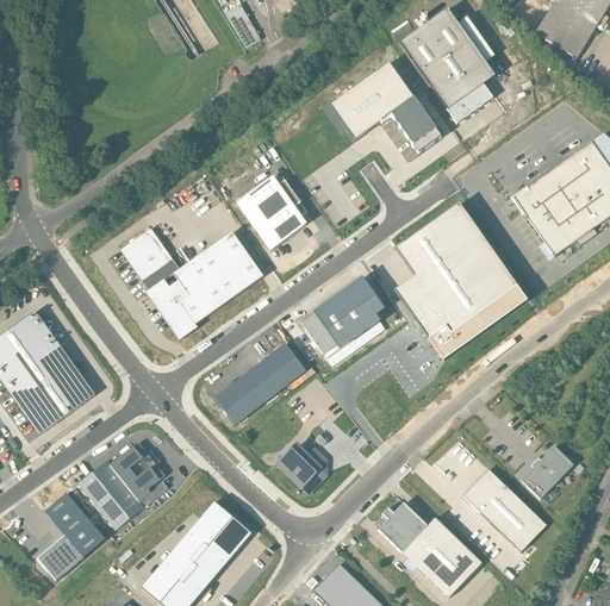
[(222,10),(246,48),(263,37),(242,0),(238,0),(222,10)]
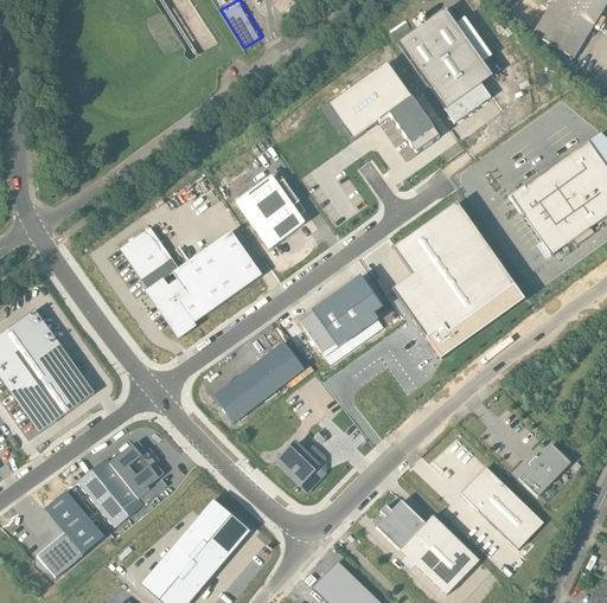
[(550,0),(529,34),(570,59),(606,0),(550,0)]
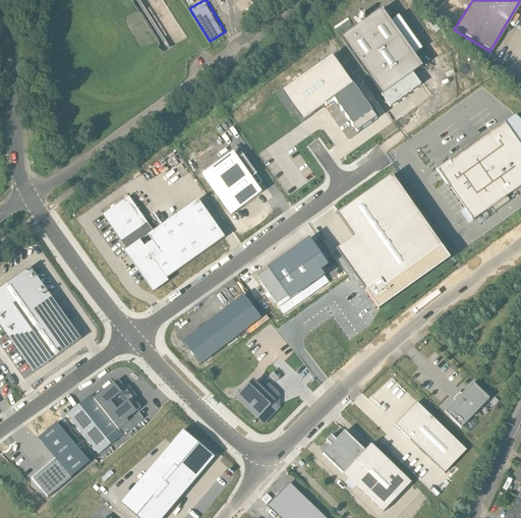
[(382,7),(341,36),(382,93),(412,71),(422,64),(382,7)]
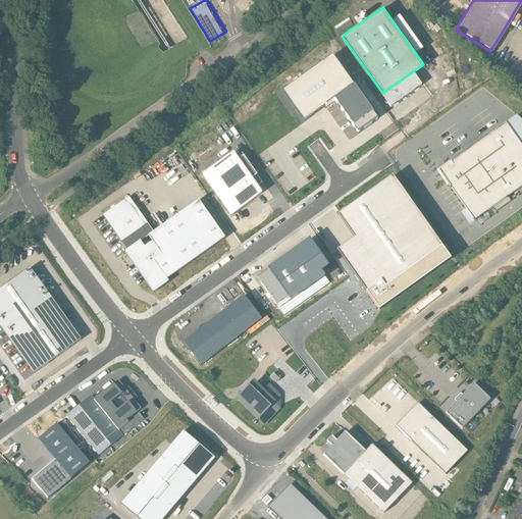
[(378,116),(332,53),(282,89),(304,119),(326,103),(326,104),(334,98),(358,131),(378,116)]
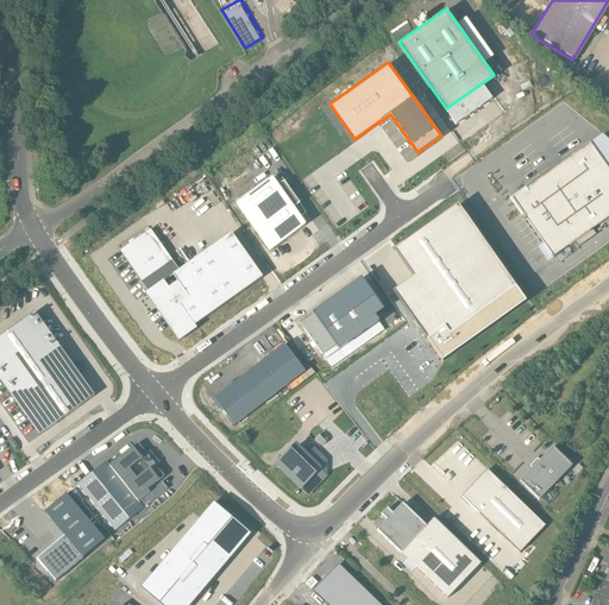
[(482,83),(446,108),(456,123),(491,96),(482,83)]
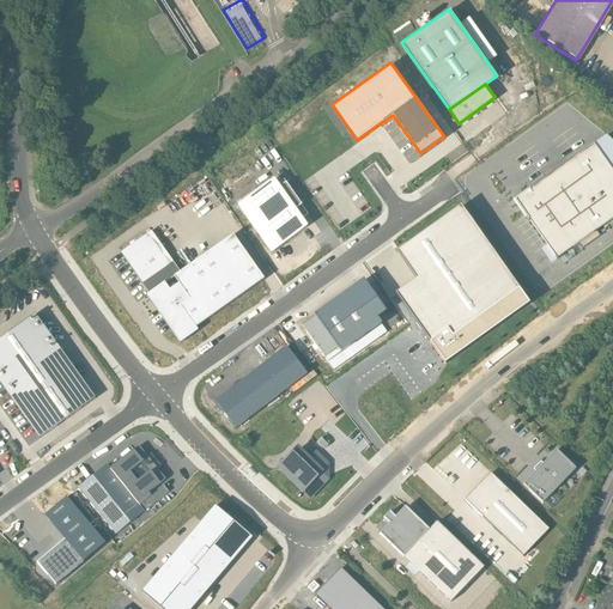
[(529,187),(514,198),(528,218),(529,217),(547,242),(541,247),(551,260),(580,241),(582,245),(600,232),(596,227),(612,215),(612,138),(606,133),(530,187),(529,187)]
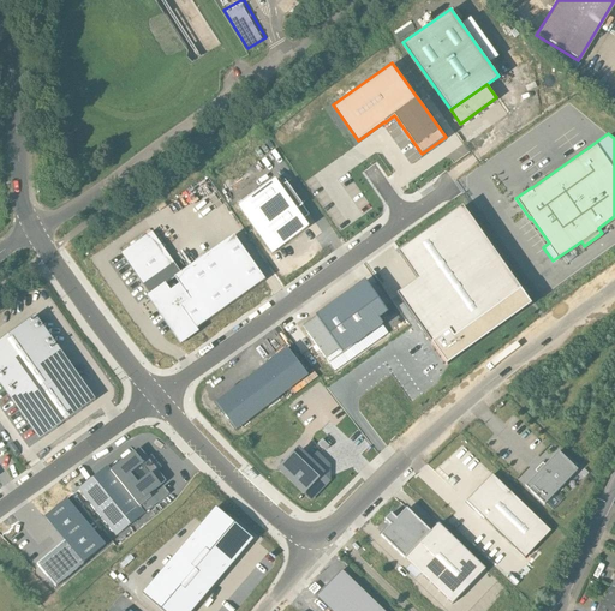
[(274,178),(239,203),(273,250),(308,225),(303,217),(280,185),(274,178)]
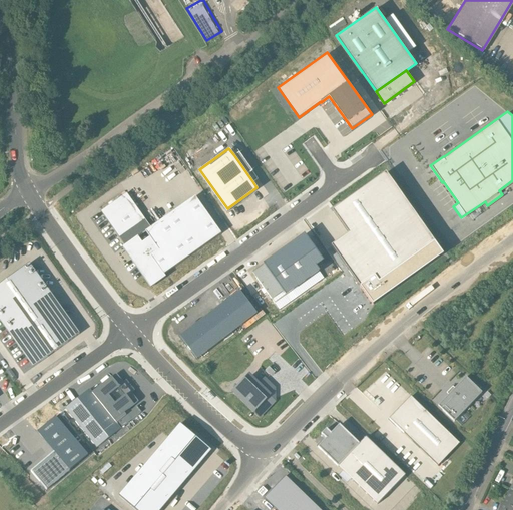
[(239,150),(233,154),(252,181),(258,176),(239,150)]
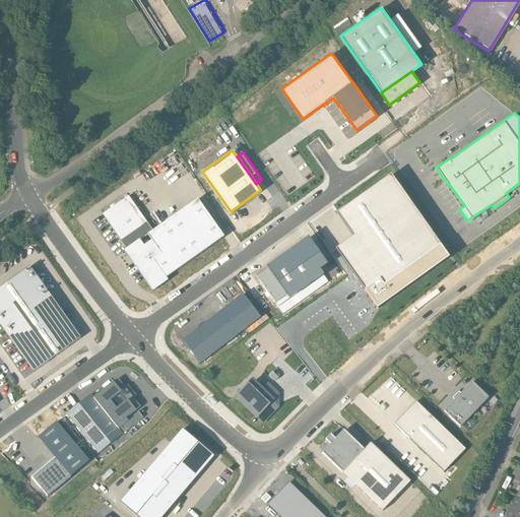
[(337,211),(352,235),(336,247),(379,305),(451,255),(391,173),(337,211)]
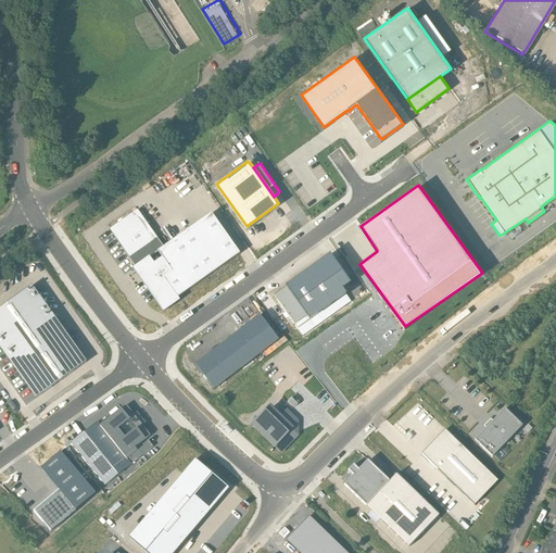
[(136,264),(164,244),(137,208),(110,227),(136,264)]
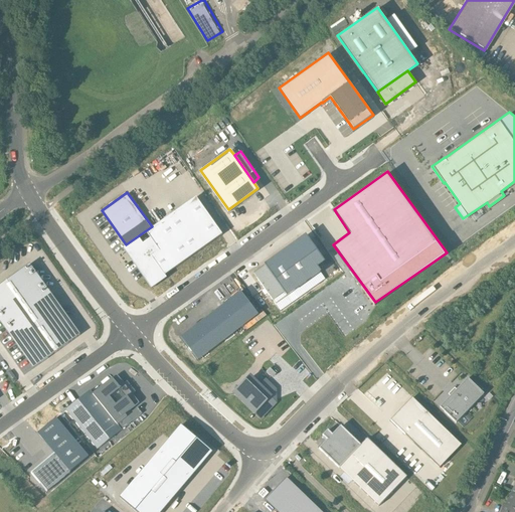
[(222,232),(196,195),(152,226),(126,244),(123,246),(151,287),(167,276),(165,273),(222,232)]
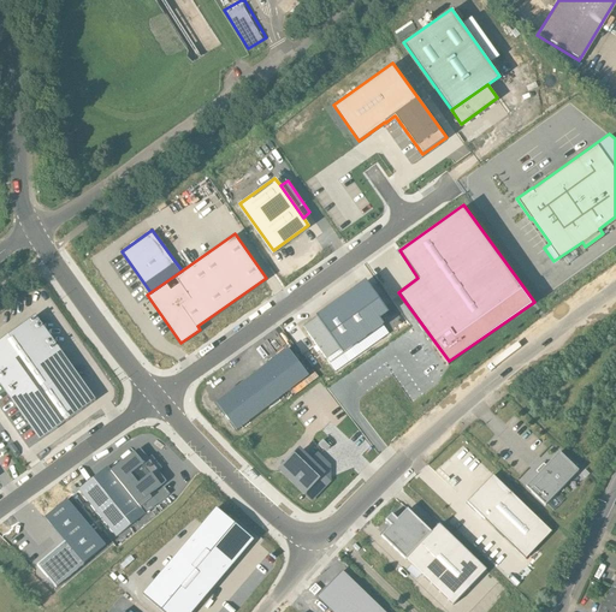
[(317,314),(303,324),(330,360),(343,350),(384,321),(379,315),(388,309),(366,279),(317,314)]
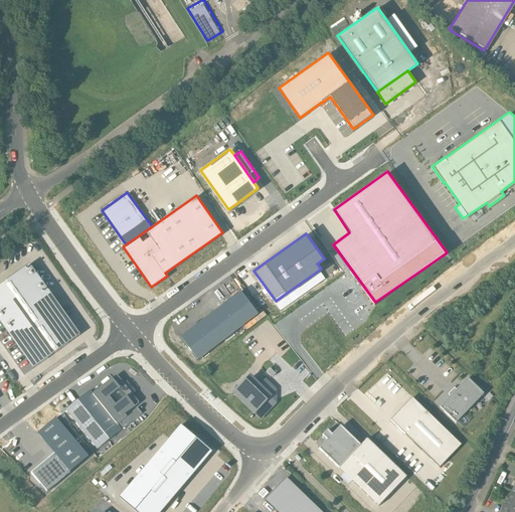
[(30,262),(0,283),(0,318),(33,365),(79,332),(30,262)]
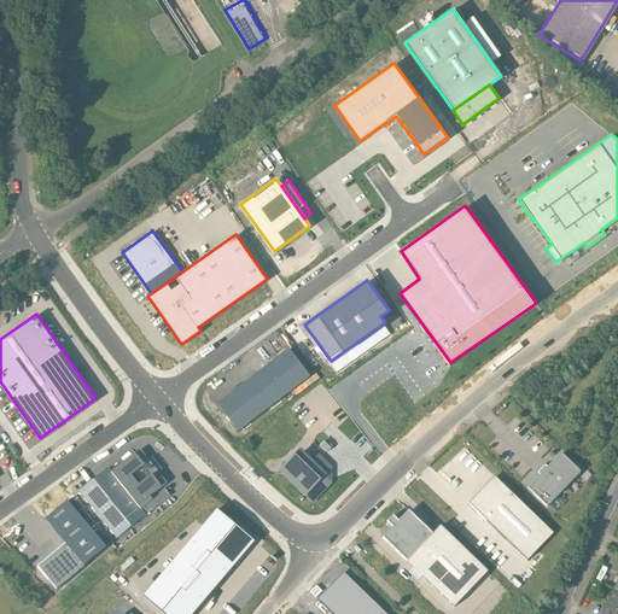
[(310,373),(289,346),(217,401),(238,428),(310,373)]
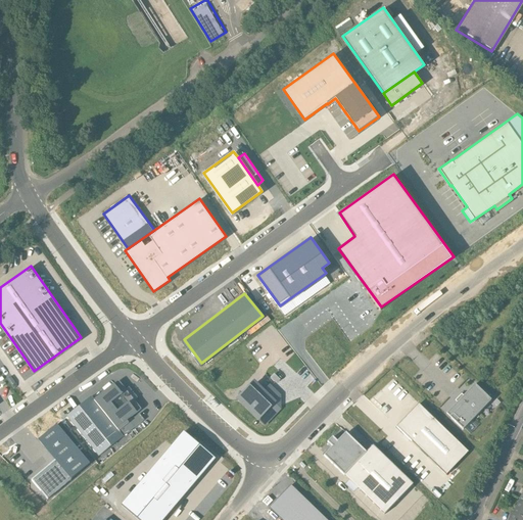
[(119,378),(94,397),(119,428),(129,420),(128,419),(132,416),(131,415),(141,406),(119,378)]
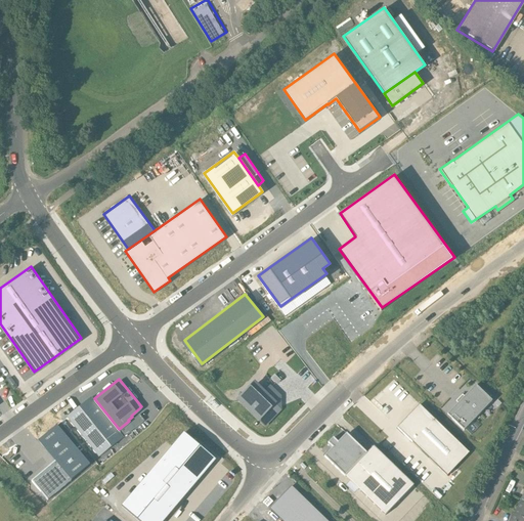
[(255,382),(239,397),(265,422),(280,406),(280,394),(270,385),(264,391),(255,382)]
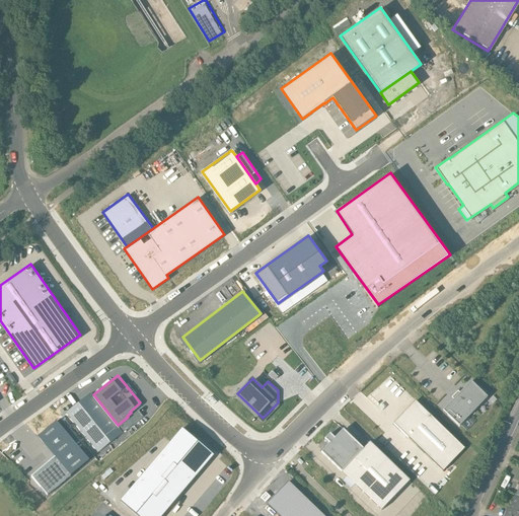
[(488,394),(471,379),(443,409),(459,424),(488,394)]
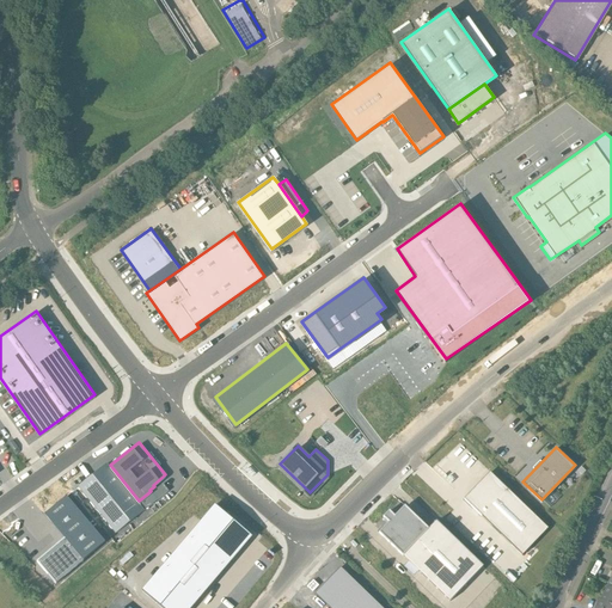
[(106,461),(79,483),(116,529),(169,487),(163,480),(154,486),(150,490),(151,491),(139,501),(110,465),(106,461)]
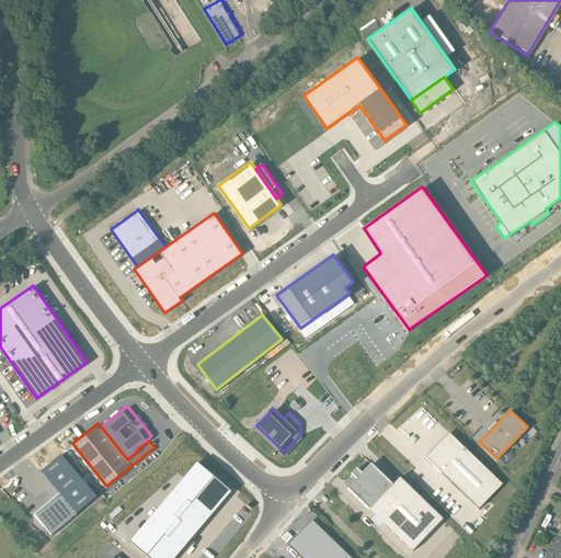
[(449,431),(425,455),(479,507),(503,482),(449,431)]
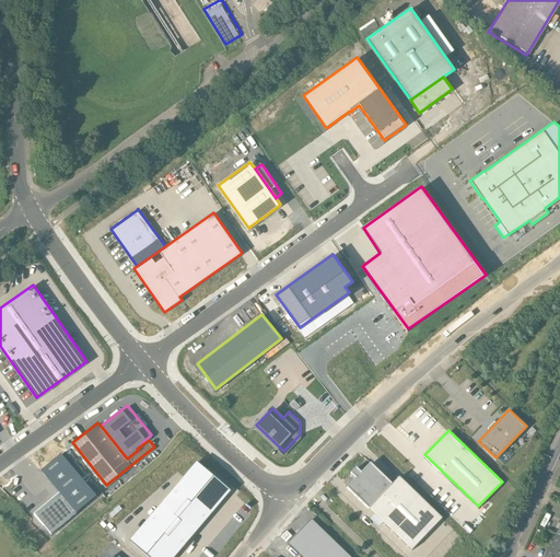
[(60,451),(41,468),(59,490),(76,510),(95,494),(60,451)]
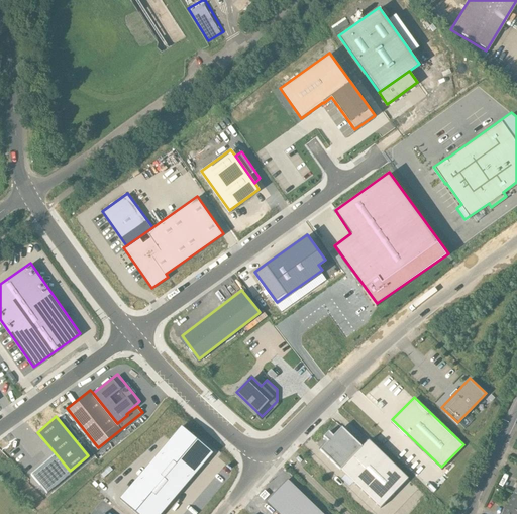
[(182,424),(120,497),(139,513),(159,513),(213,450),(182,424)]
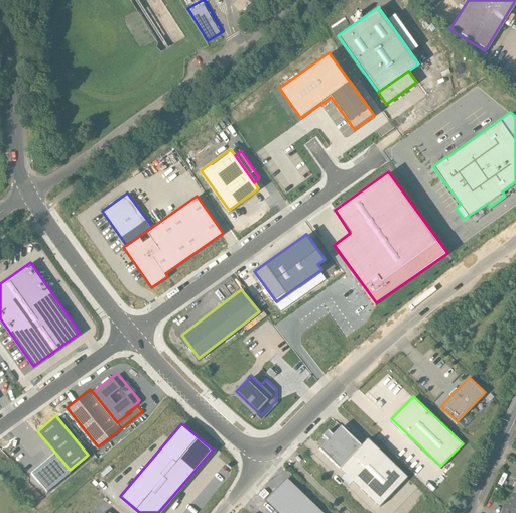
[(328,438),(319,446),(340,467),(362,443),(341,424),(333,433),(328,428),(324,433),(328,438)]
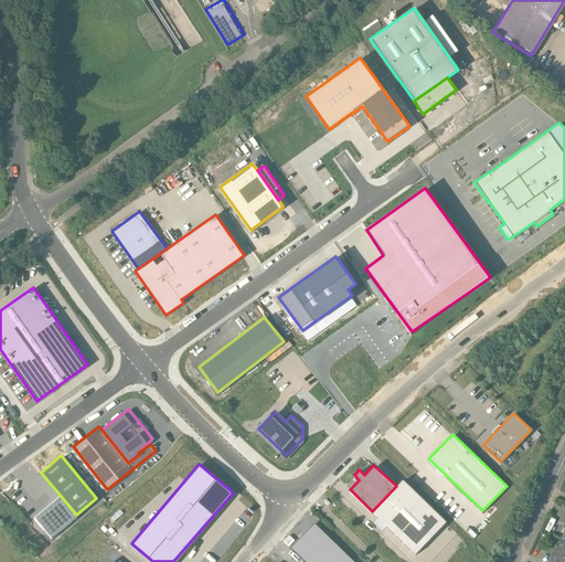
[(396,486),(372,511),(377,517),(373,521),(382,530),(386,526),(415,553),(446,521),(403,479),(396,486)]
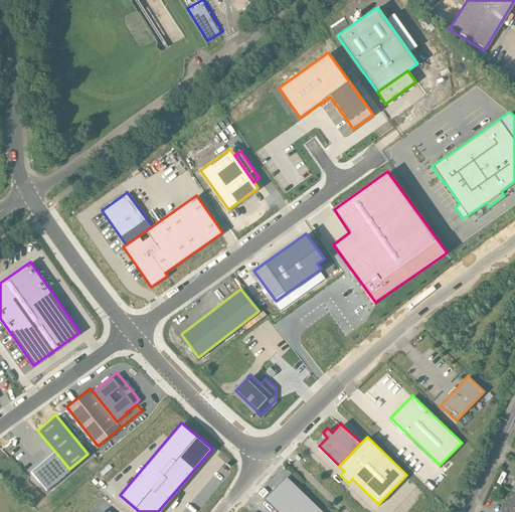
[(54,451),(30,470),(46,489),(69,469),(54,451)]
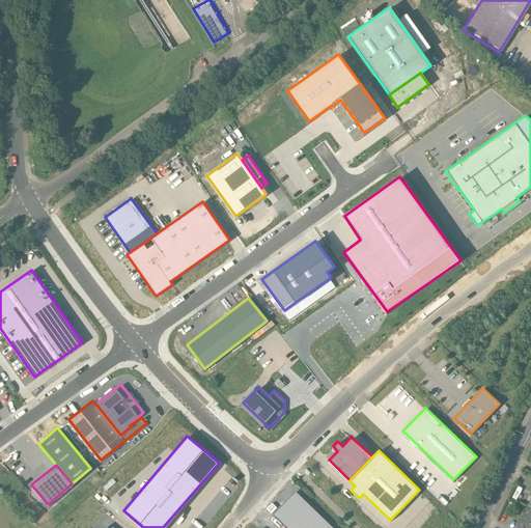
[(296,491),(273,512),(288,527),(333,527),(334,527),(296,491)]
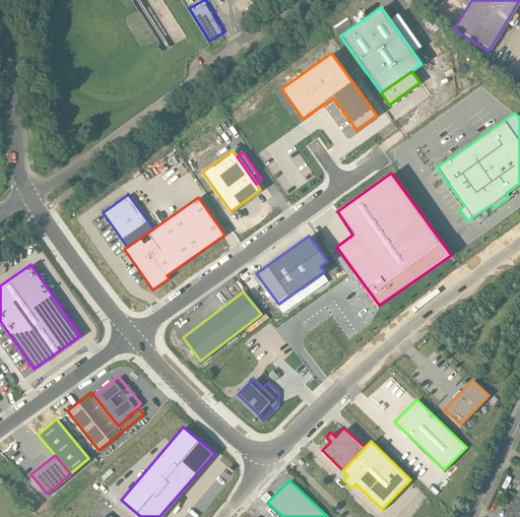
[(519,516),(519,497),(515,495),(503,516),(519,516)]
